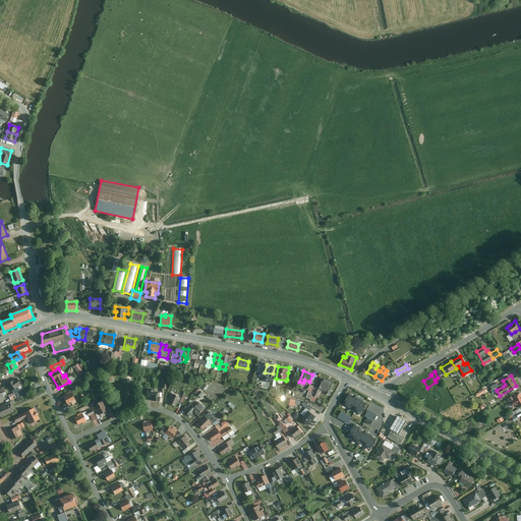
[(16,378),(7,384),(12,391),(17,387),(21,385),(16,378)]
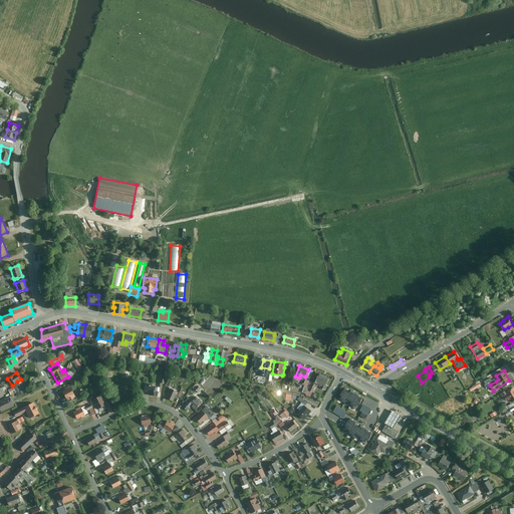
[(329,378),(318,373),(315,380),(317,381),(316,382),(321,386),(320,388),(325,390),(327,386),(326,384),(329,378)]
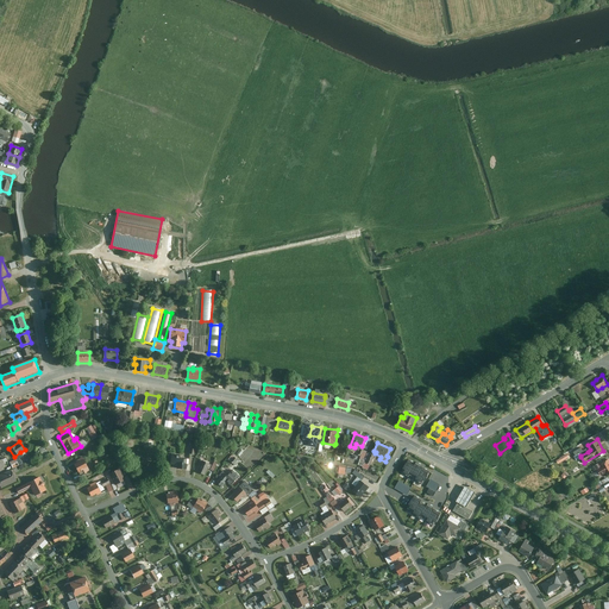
[(581,456),(588,452),(585,449),(583,451),(581,447),(573,452),(577,459),(581,457),(581,456)]
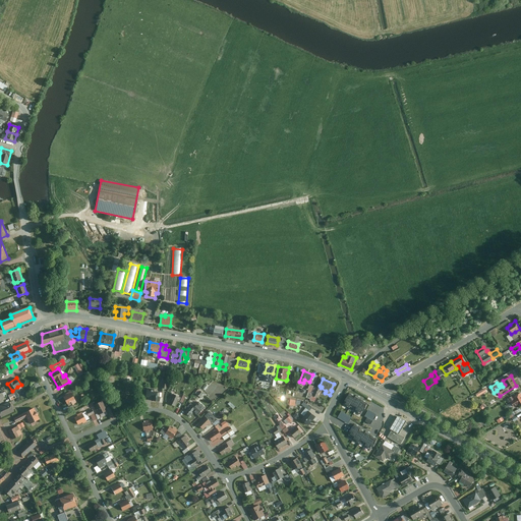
[(152,397),(152,401),(159,401),(159,396),(162,396),(162,392),(153,391),(153,388),(146,388),(146,397),(152,397)]
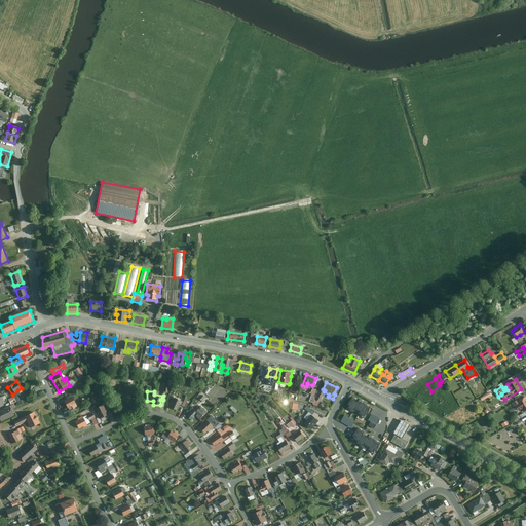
[(67,400),(64,401),(67,407),(71,405),(74,409),(77,407),(71,395),(66,398),(67,400)]
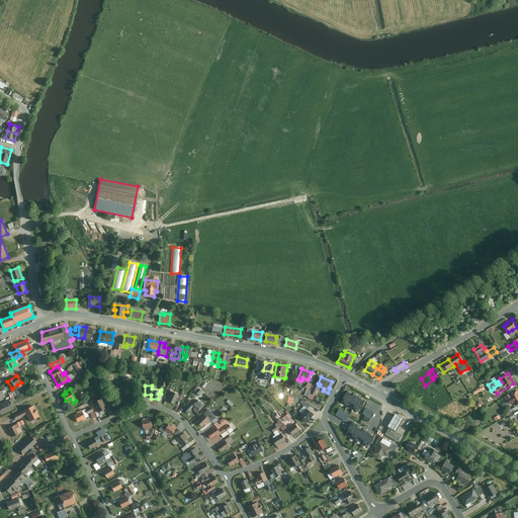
[(170,396),(168,401),(174,404),(176,398),(178,399),(180,395),(170,391),(168,396),(170,396)]
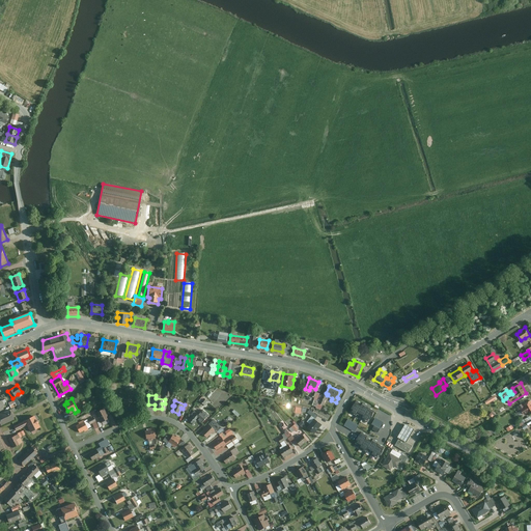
[(530,412),(530,402),(530,400),(523,404),(524,407),(521,409),(522,410),(524,414),(528,412),(529,414),(530,412)]
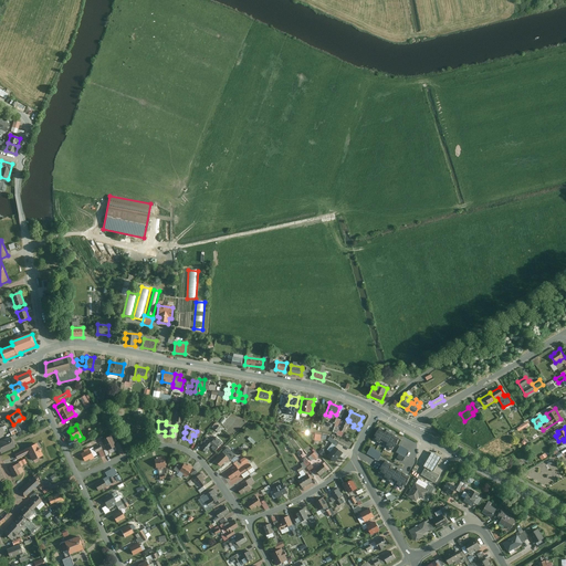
[(380,440),(385,433),(381,431),(378,430),(377,432),(376,432),(374,437),(376,437),(375,440),(379,442),(380,440)]
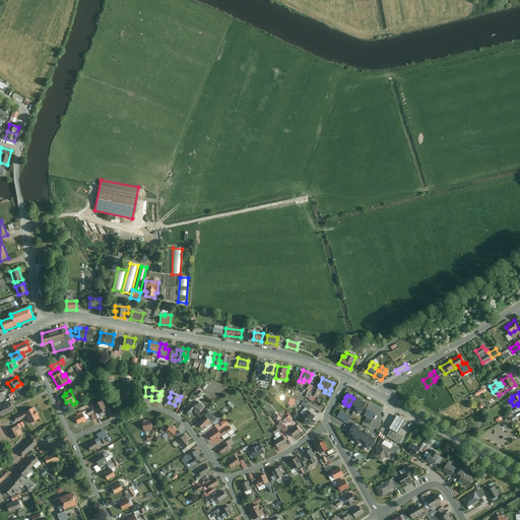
[(349,404),(355,407),(359,401),(360,400),(356,398),(353,397),(353,398),(349,404)]
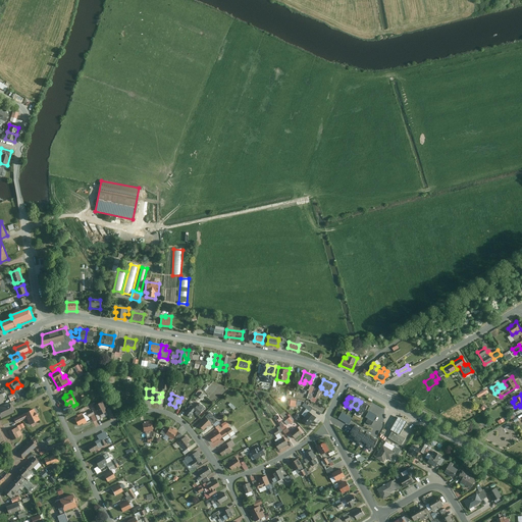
[(107,410),(102,401),(93,406),(98,415),(107,410)]
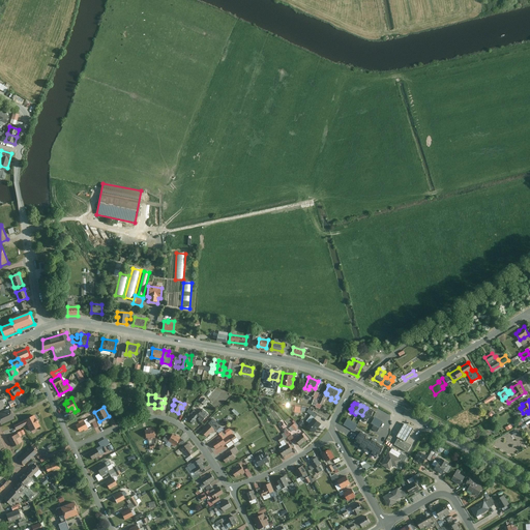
[(9,408),(0,412),(0,421),(1,424),(15,418),(9,408)]
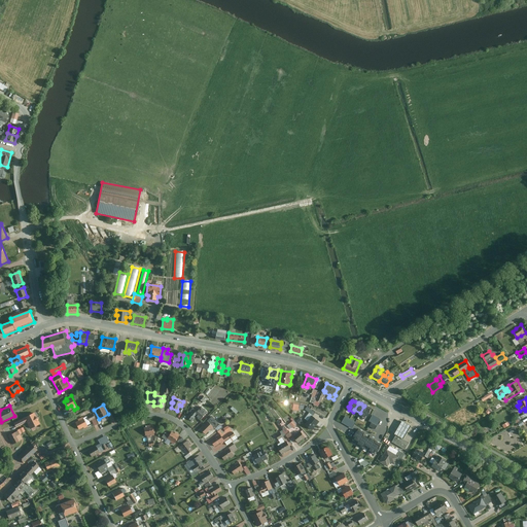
[(191,413),(187,417),(192,421),(197,416),(200,420),(207,412),(201,407),(198,411),(192,408),(189,411),(191,413)]
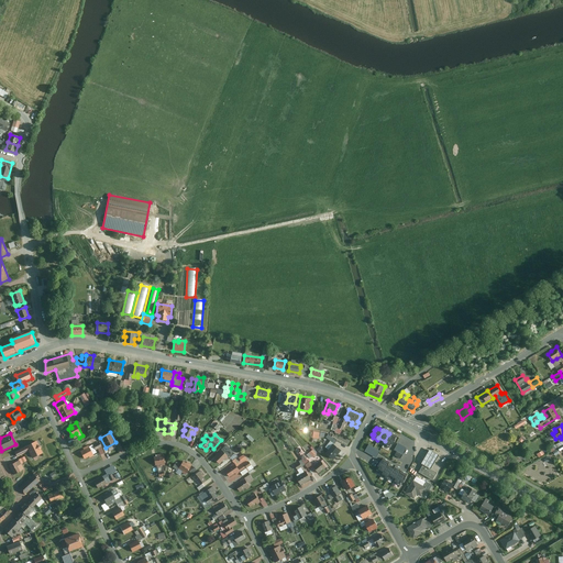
[(337,441),(328,434),(326,437),(334,443),(337,441)]
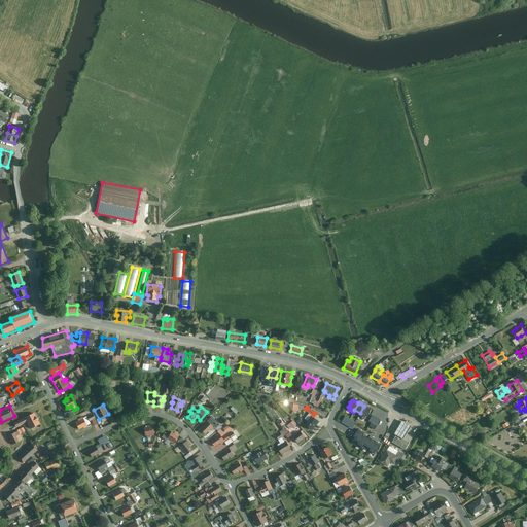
[(366,409),(363,407),(360,413),(359,415),(363,418),(364,416),(366,417),(370,413),(369,412),(370,410),(366,409)]
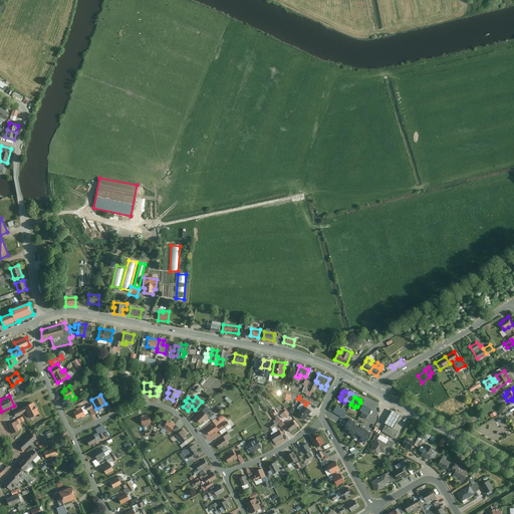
[(39,413),(33,402),(24,407),(26,412),(29,418),(39,413)]
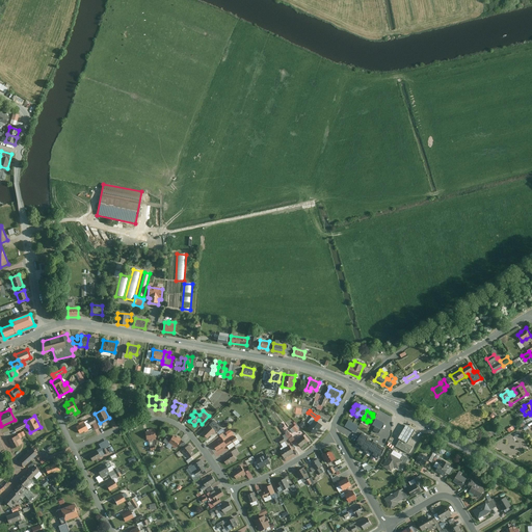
[(214,420),(206,428),(207,429),(203,433),(208,439),(212,434),(213,435),(221,428),(214,420)]
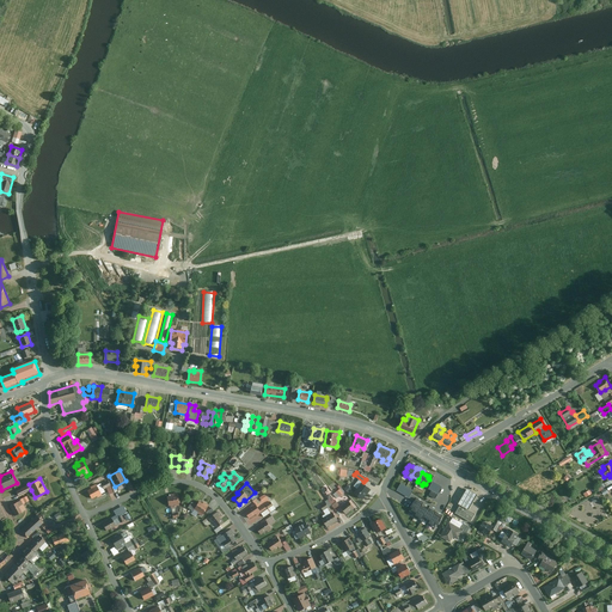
[(362,483),(354,493),(362,499),(369,490),(362,483)]
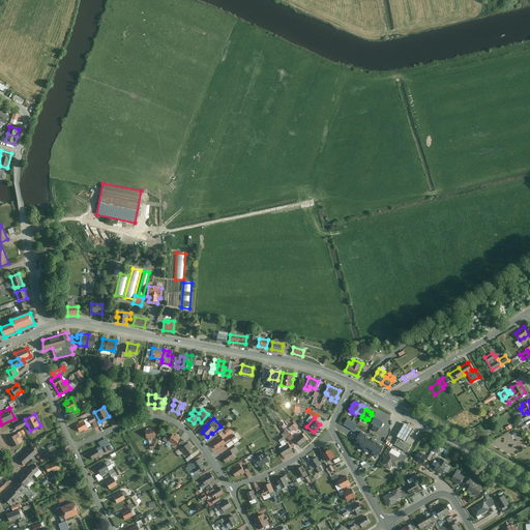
[(375,418),(371,424),(378,429),(382,421),(375,418)]
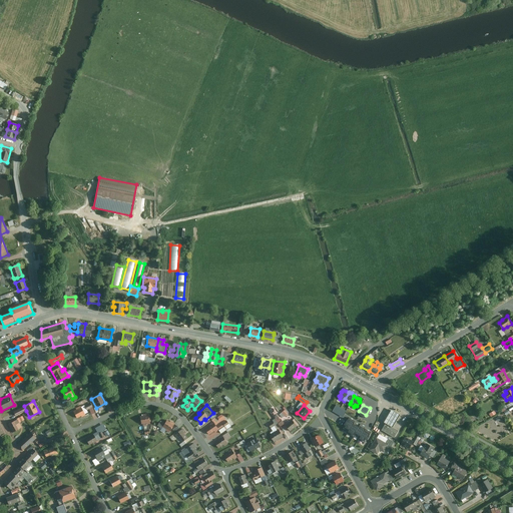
[(26,411),(24,406),(14,411),(16,416),(26,411)]
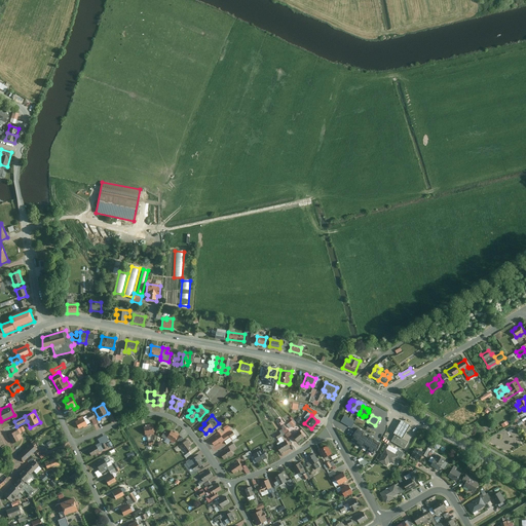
[(78,419),(75,421),(78,428),(82,426),(83,427),(87,425),(81,416),(77,418),(78,419)]
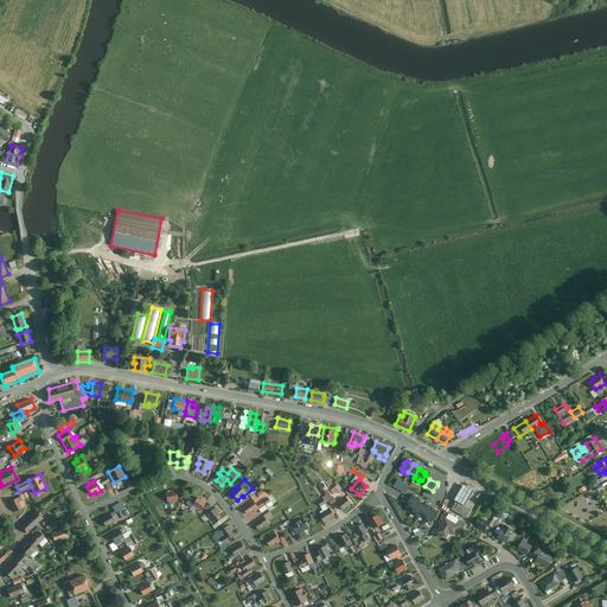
[(454,499),(457,500),(465,505),(473,490),(462,484),(454,499)]
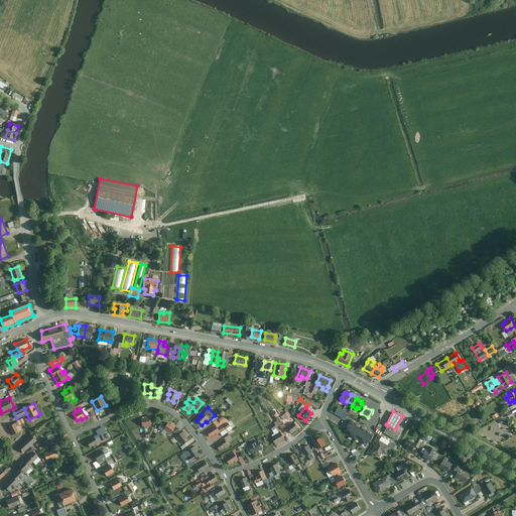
[(144,417),(140,418),(142,426),(143,425),(143,427),(147,427),(147,426),(151,426),(149,415),(144,416),(144,417)]
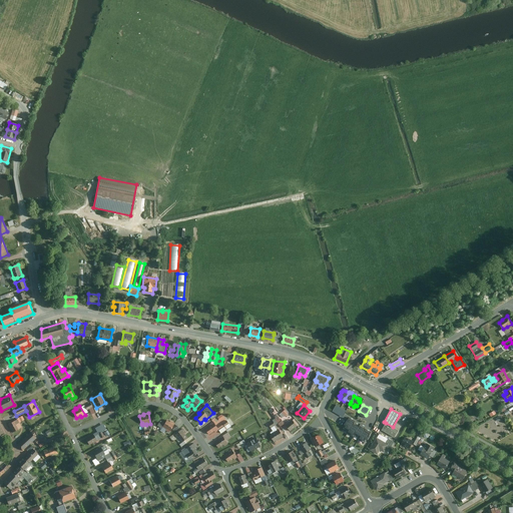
[(353,423),(354,422),(351,420),(348,418),(347,420),(346,420),(344,424),(346,425),(345,427),(349,430),(353,423)]
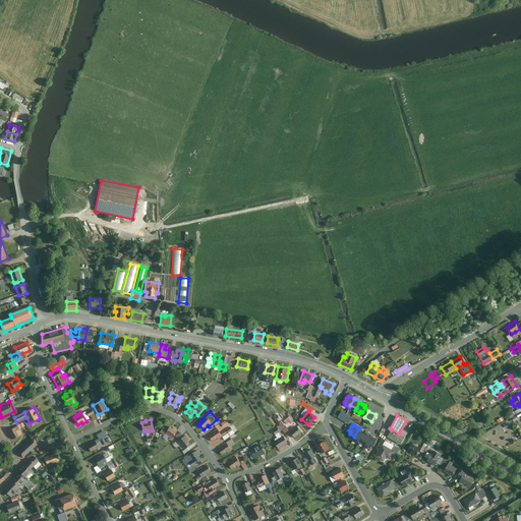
[(18,425),(8,430),(13,439),(19,436),(17,430),(20,429),(18,425)]
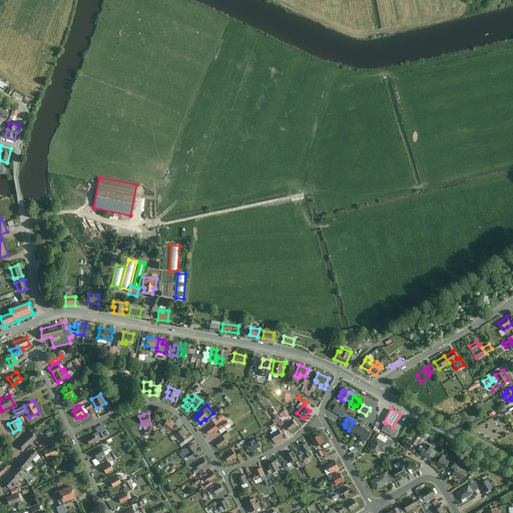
[(169,422),(166,420),(164,423),(160,420),(157,426),(161,428),(162,427),(166,429),(165,430),(169,432),(174,423),(170,421),(169,422)]
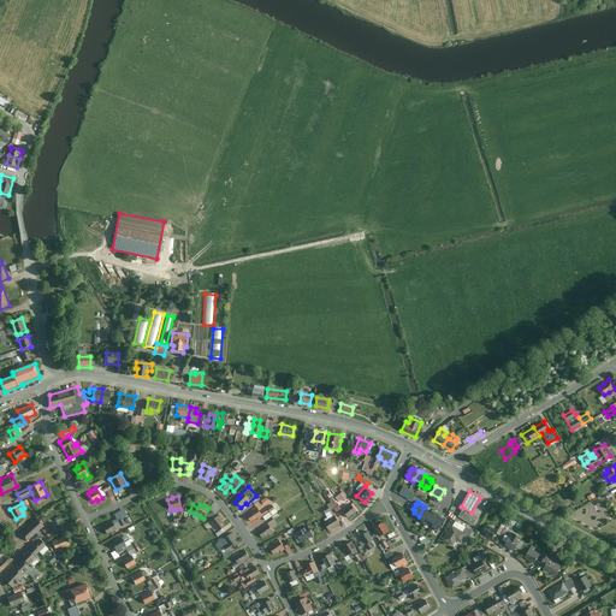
[(350,504),(343,510),(349,517),(356,511),(350,504)]
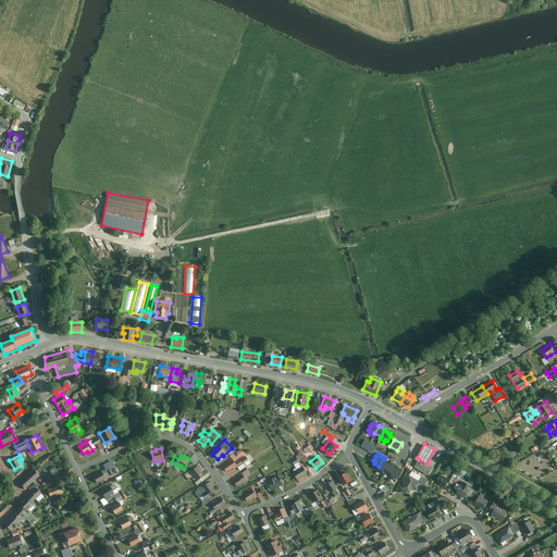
[(229,462),(223,466),(227,472),(233,468),(234,470),(238,467),(244,463),(242,460),(236,463),(232,458),(227,460),(229,462)]
